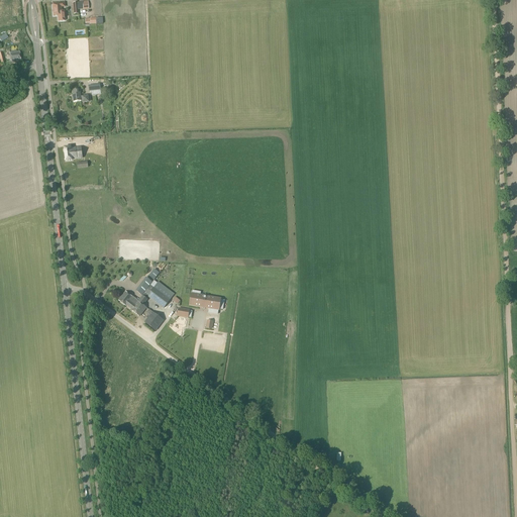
[(58,16),(58,22),(66,21),(65,12),(61,12),(61,7),(65,7),(65,3),(53,4),(54,16),(58,16)]
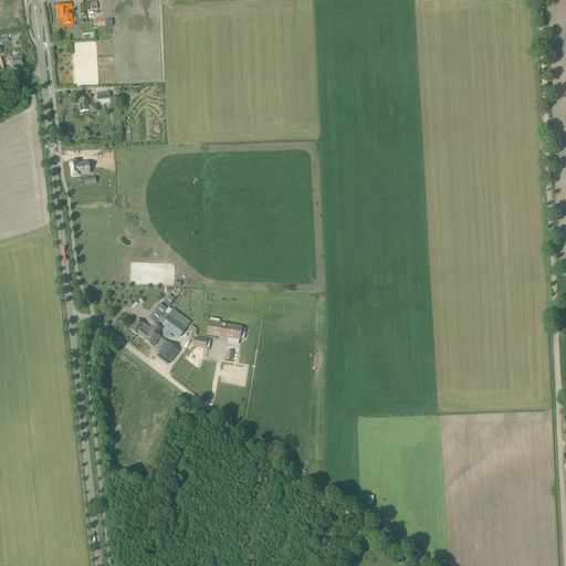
[(11,59),(12,69),(22,66),(21,58),(11,59)]
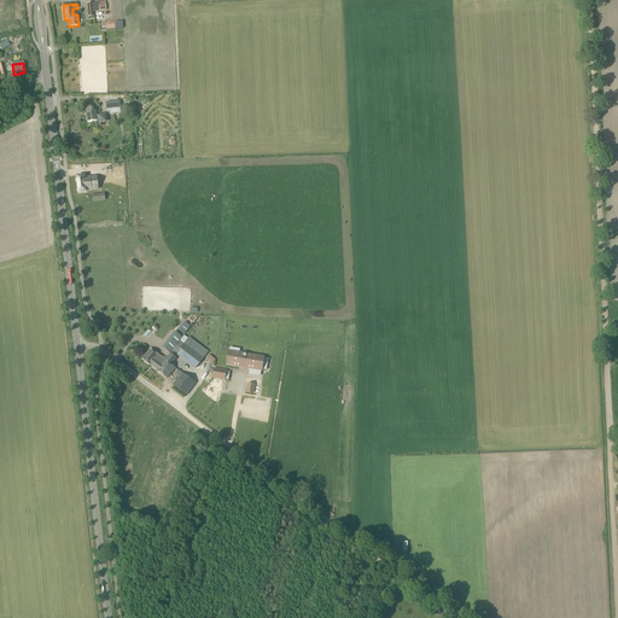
[(121,112),(120,101),(115,103),(116,109),(111,110),(110,103),(106,103),(106,110),(109,110),(110,114),(121,112)]
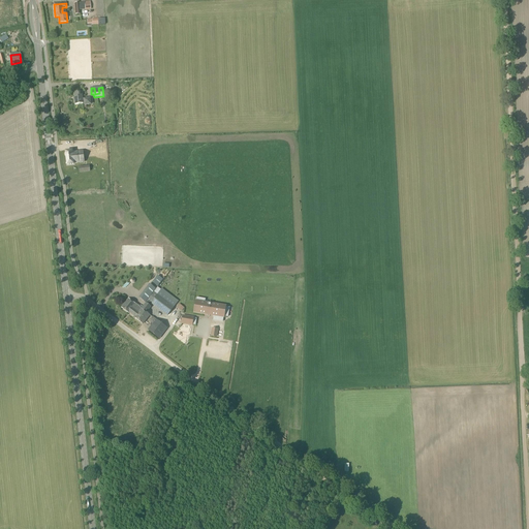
[(74,93),(75,104),(83,103),(83,101),(83,99),(82,92),(74,93)]
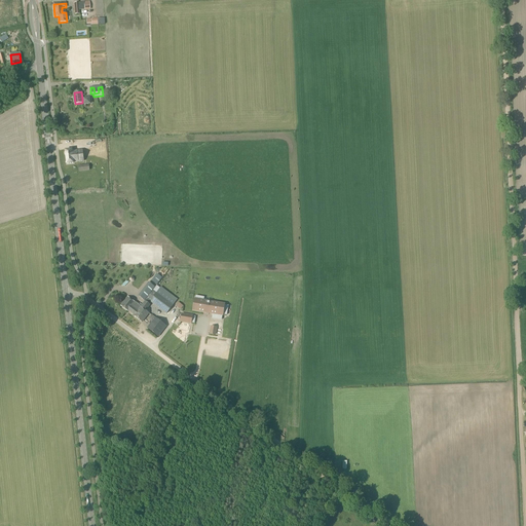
[(66,151),(67,164),(73,163),(73,161),(78,161),(77,151),(72,152),(72,150),(66,151)]
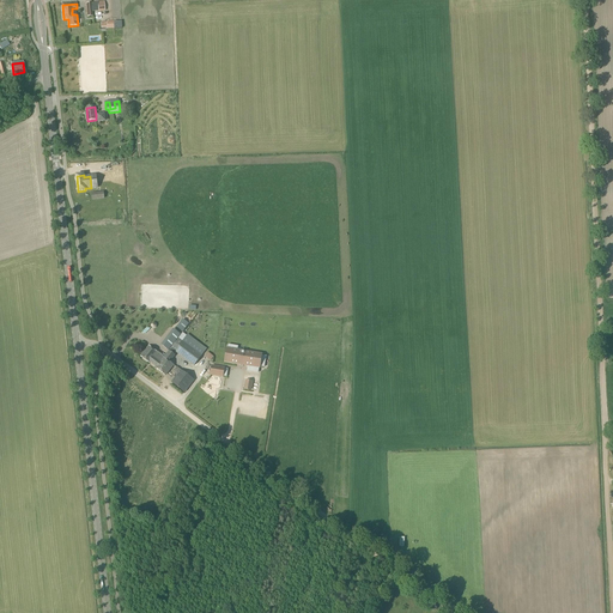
[(157,320),(151,327),(158,332),(163,326),(157,320)]
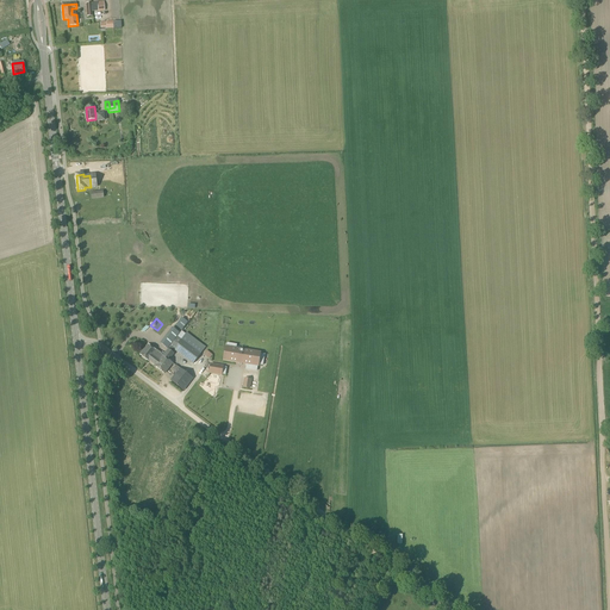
[(180,334),(173,328),(170,331),(165,340),(172,346),(178,337),(180,334)]
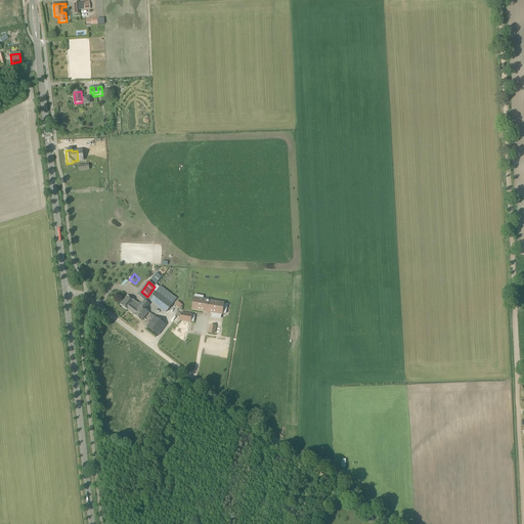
[(153,290),(146,298),(166,312),(170,308),(172,304),(153,290)]
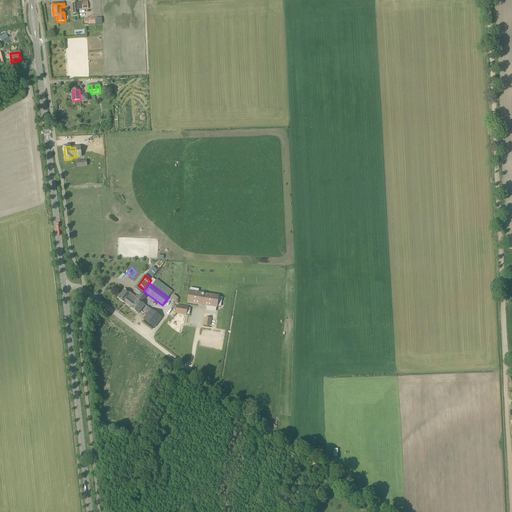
[(125,303),(131,307),(137,298),(131,294),(124,289),(117,298),(125,303)]
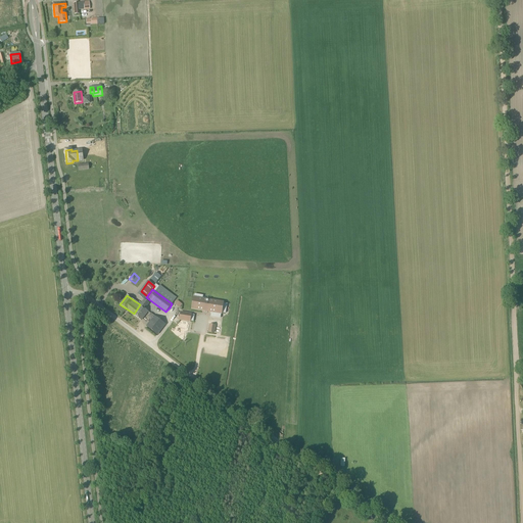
[(210,317),(220,319),(221,314),(222,314),(223,303),(194,298),(192,308),(211,312),(210,317)]
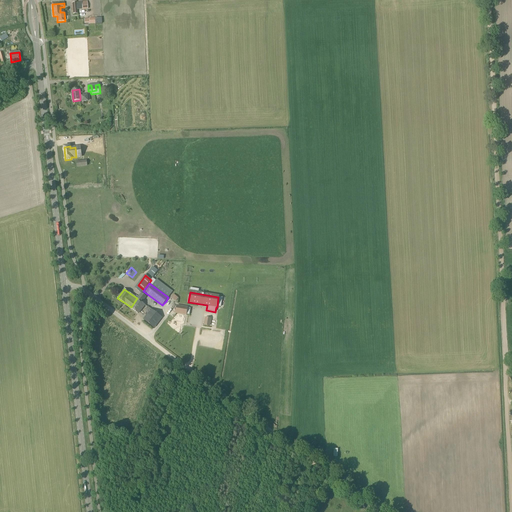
[(131,307),(130,307),(138,314),(145,305),(141,302),(146,297),(141,293),(137,298),(131,307)]
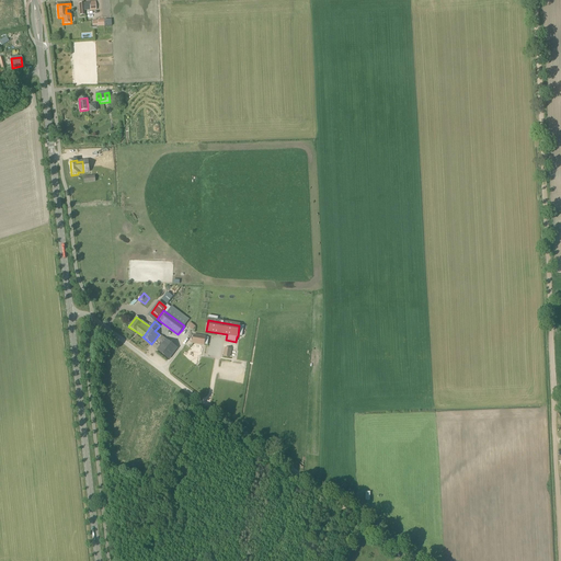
[(203,345),(204,340),(205,338),(194,335),(192,343),(203,345)]
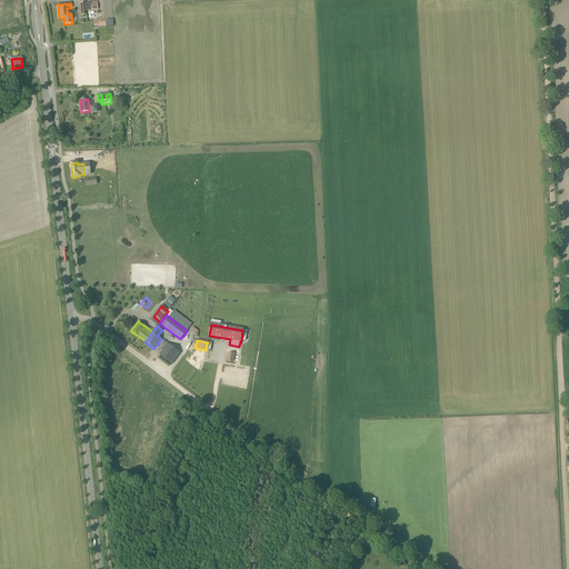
[(160,355),(171,363),(180,353),(163,341),(160,345),(165,348),(160,355)]
